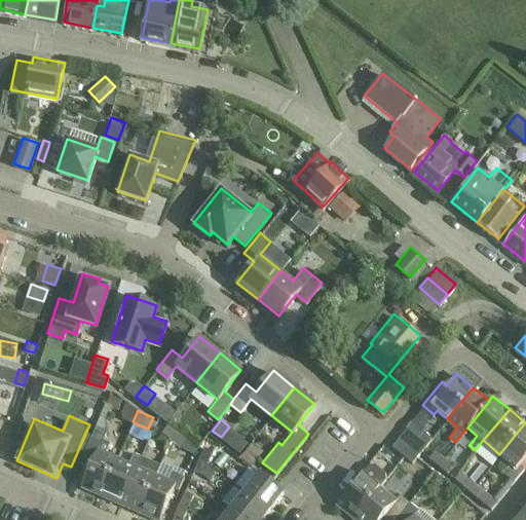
[(406,425),(407,426),(400,435),(420,451),(431,437),(411,419),(406,425)]
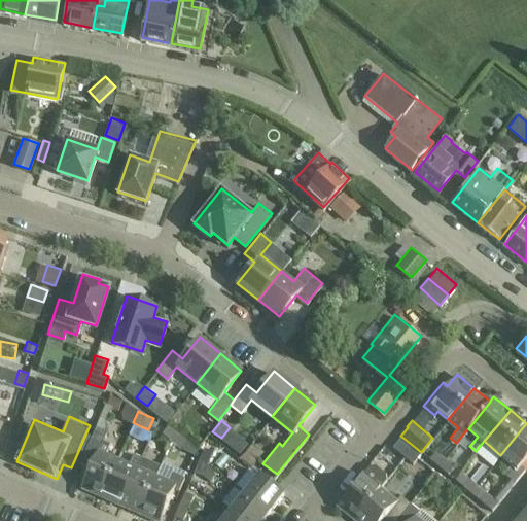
[(171,439),(177,430),(168,423),(162,430),(171,439)]
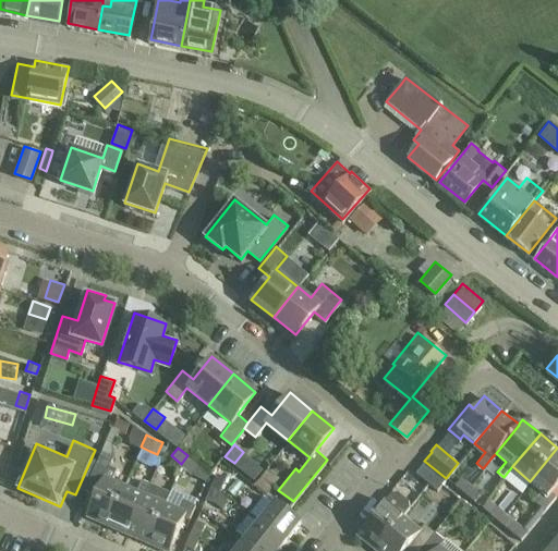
[(534,499),(545,509),(556,494),(552,491),(557,482),(557,448),(530,481),(541,490),(534,499)]
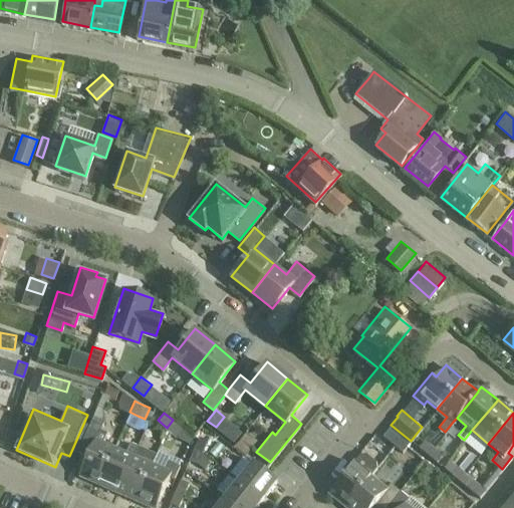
[(98,482),(114,445),(102,440),(106,431),(100,428),(103,420),(92,415),(77,450),(87,454),(79,473),(98,482)]
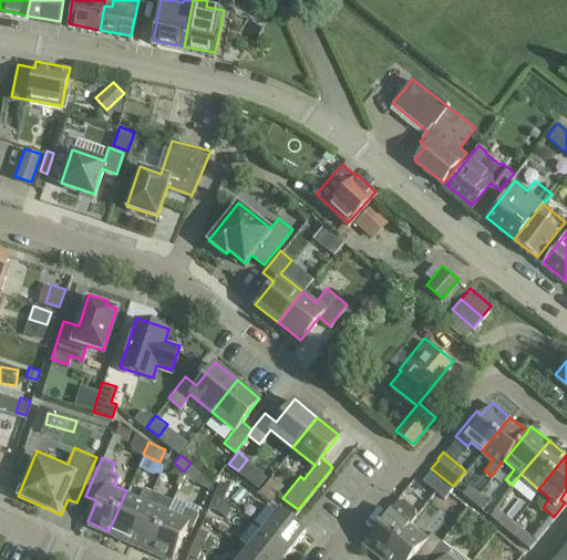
[(191,484),(195,479),(208,486),(212,479),(191,463),(184,472),(185,472),(182,477),(176,486),(182,489),(186,480),(191,484)]
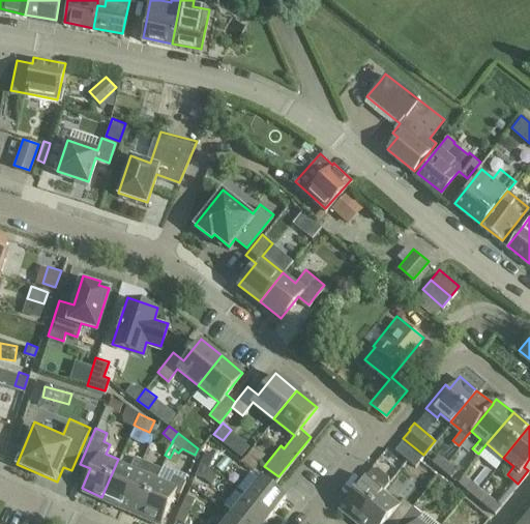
[(395,447),(412,461),(416,464),(423,455),(403,438),(395,447)]
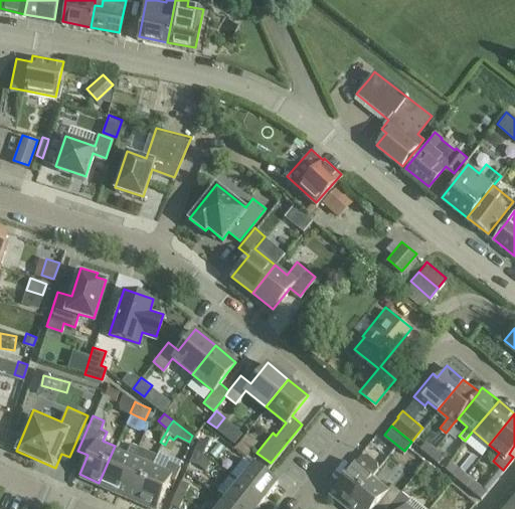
[(195,448),(203,451),(208,440),(200,436),(195,448)]
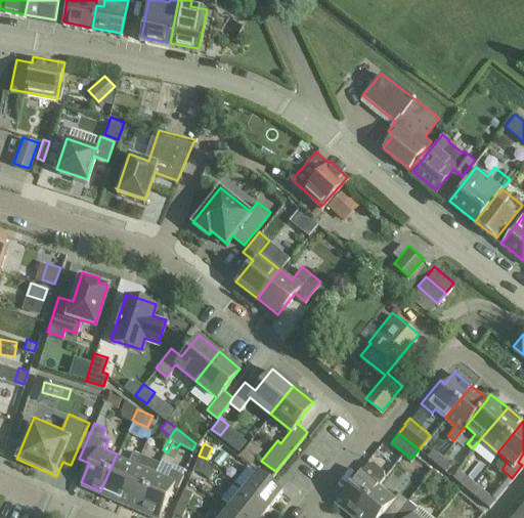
[(428,454),(437,462),(443,454),(434,446),(428,454)]
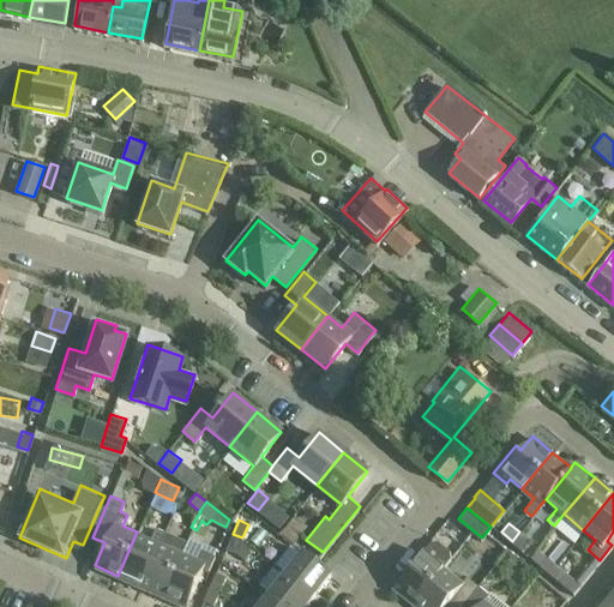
[(140,586),(160,542),(164,530),(156,527),(151,539),(137,532),(118,576),(140,586)]
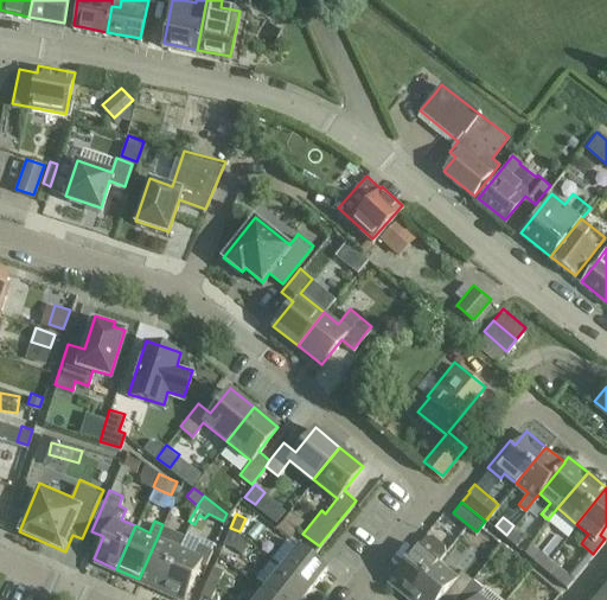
[(523,535),(513,525),(506,535),(517,543),(523,535)]
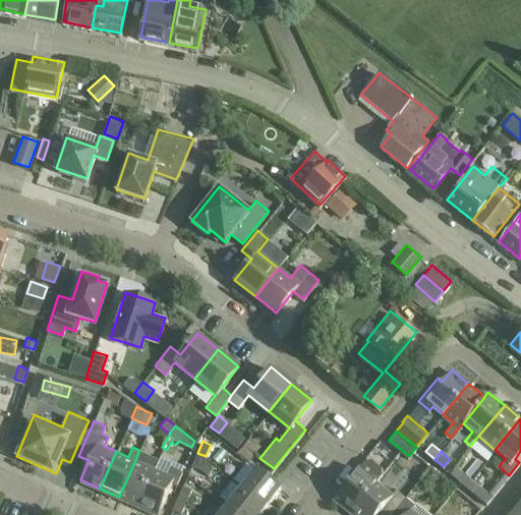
[(206,456),(197,453),(191,464),(200,468),(208,473),(214,465),(205,458),(206,456)]
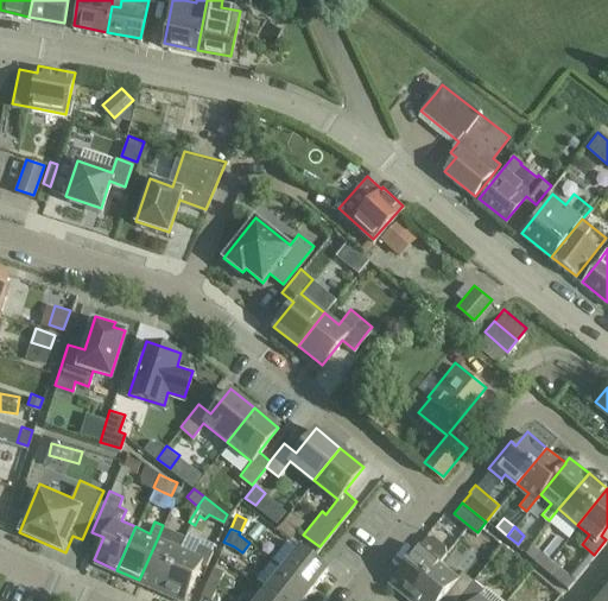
[(434,535),(428,536),(390,581),(410,598),(438,561),(439,561),(447,551),(445,544),(434,535)]
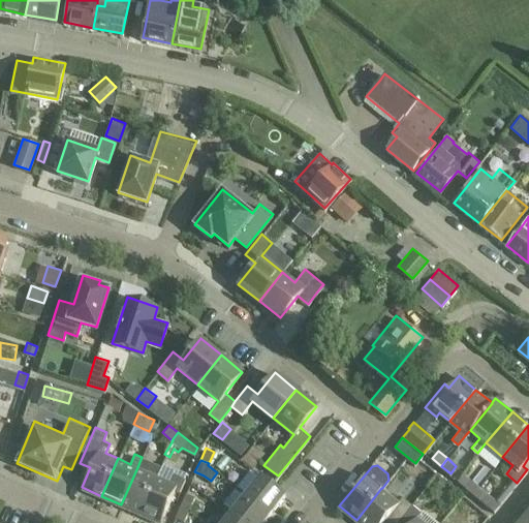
[(141,513),(156,475),(137,467),(121,504),(141,513)]
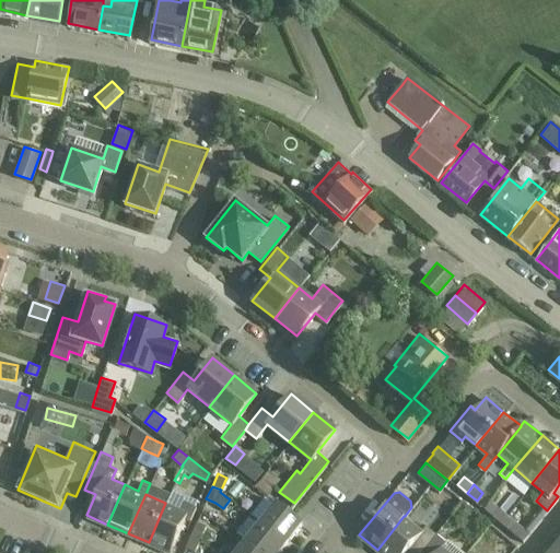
[(483,506),(491,513),(501,521),(508,514),(498,505),(490,498),(483,506)]
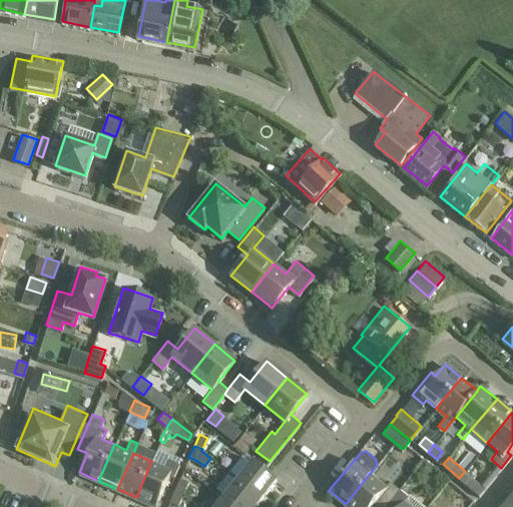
[(151,461),(136,497),(155,506),(169,474),(173,475),(179,463),(167,458),(164,466),(151,461)]
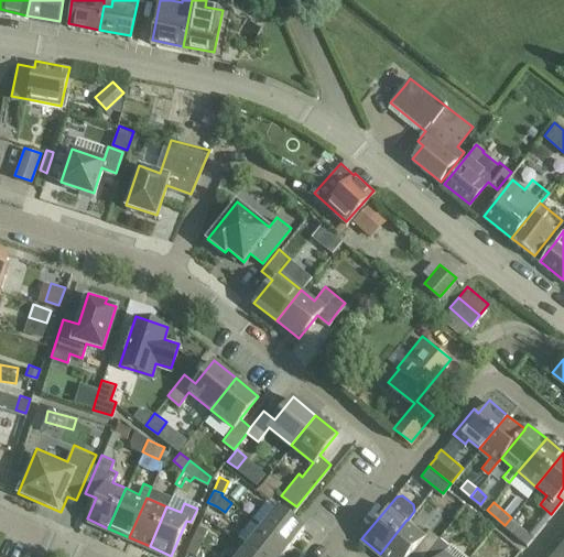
[(467,503),(459,513),(464,517),(472,516),(476,511),(467,503)]
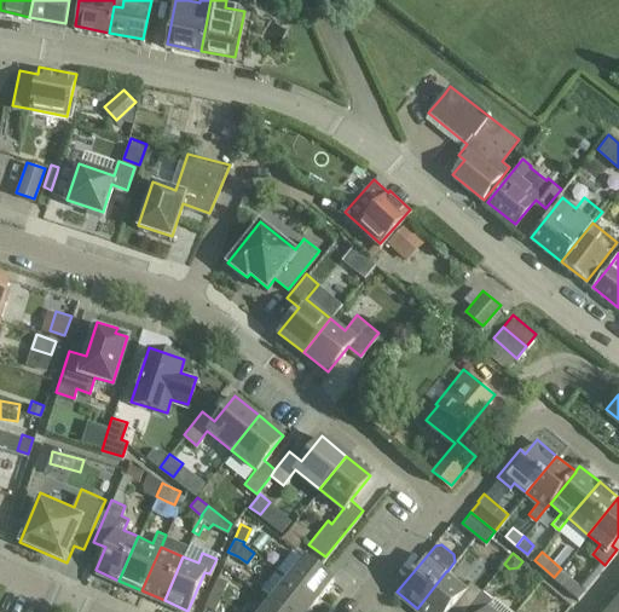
[(305,554),(288,577),(316,600),(334,577),(305,554)]
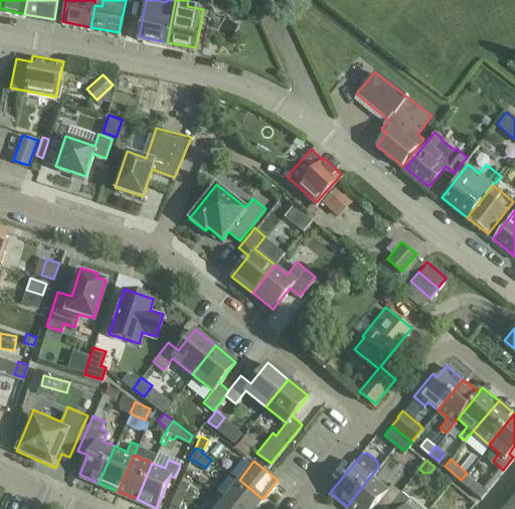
[(461,480),(481,496),(487,489),(467,473),(461,480)]
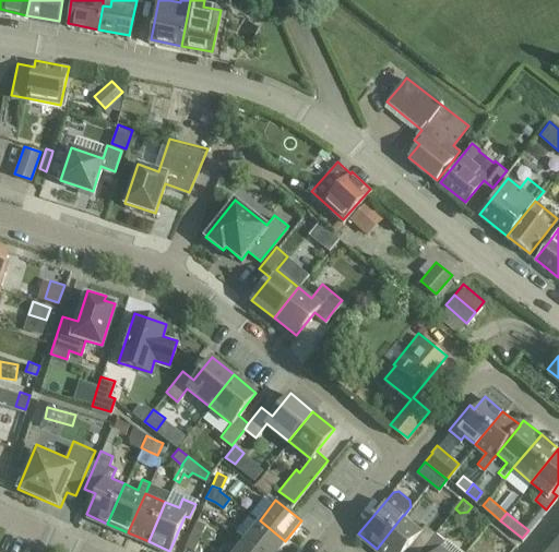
[(402,551),(408,544),(417,551),(436,530),(425,523),(420,528),(404,515),(403,515),(377,549),(380,551),(402,551)]
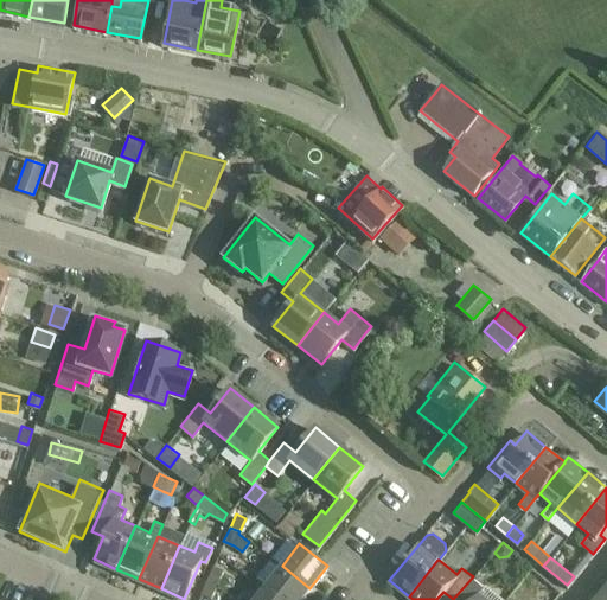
[(208,579),(216,582),(222,569),(213,566),(208,579)]
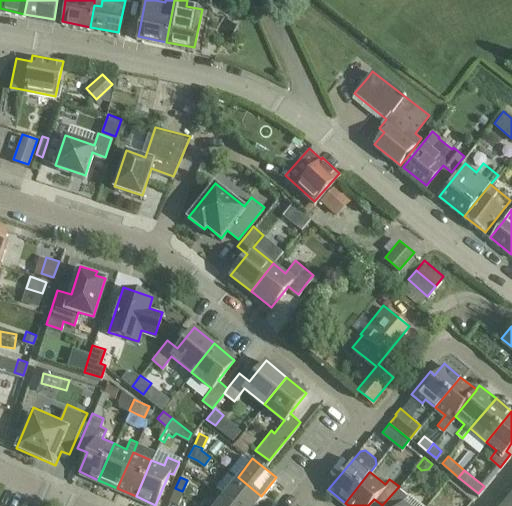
[(224,495),(237,505),(252,505),(261,496),(238,477),(224,495)]
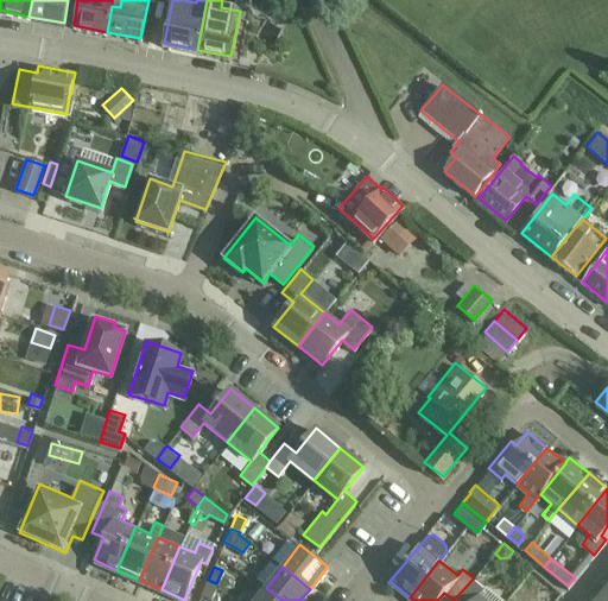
[(501,600),(474,577),(454,600),(501,600)]
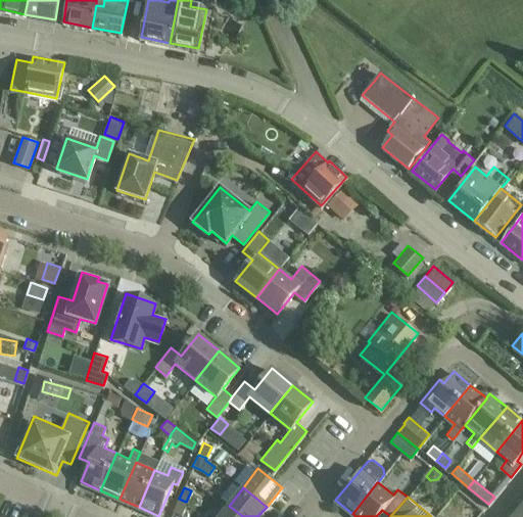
[(186,502),(179,499),(174,510),(181,513),(186,502)]
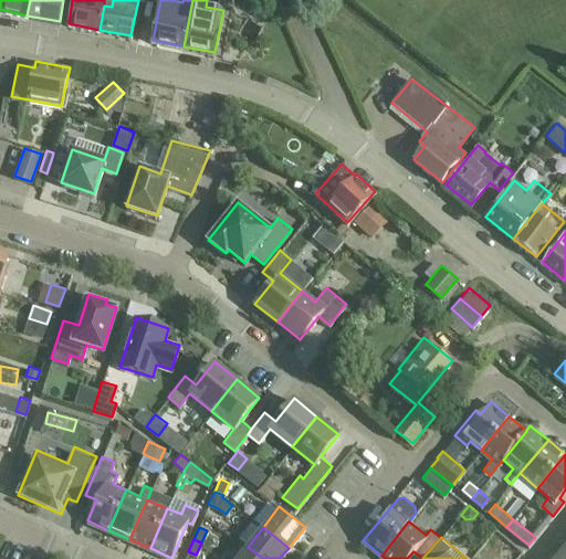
[(262,558),(248,547),(237,558),(262,558)]
